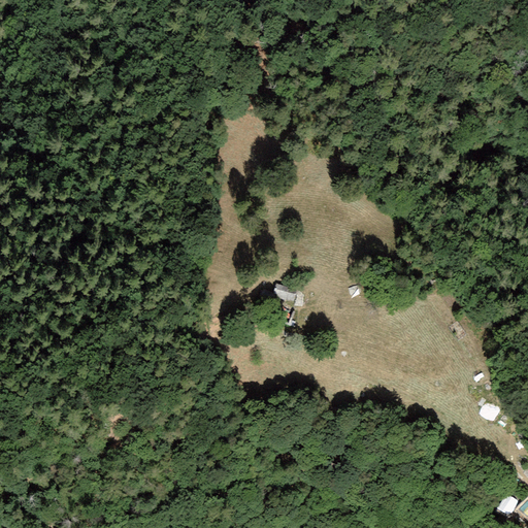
[(292,43),(275,42),(274,55),(291,55),(292,43)]
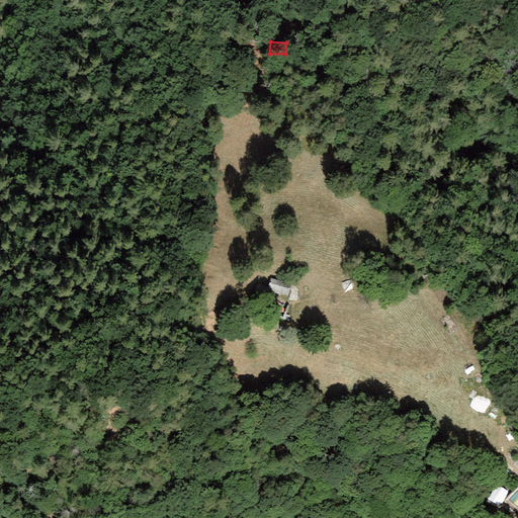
[(291,284),(271,278),(267,290),(287,296),(291,284)]
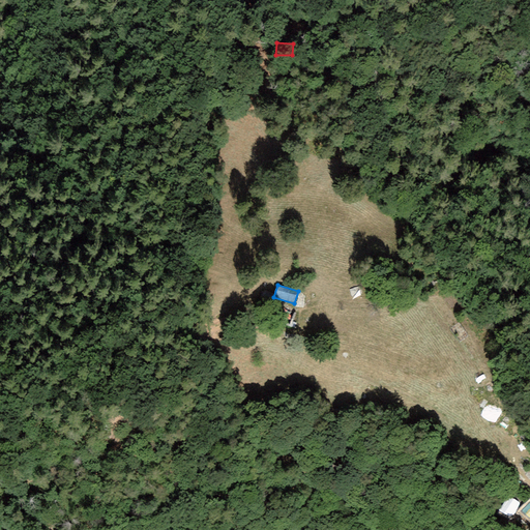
[(291,326),(295,314),(280,308),(275,320),(291,326)]
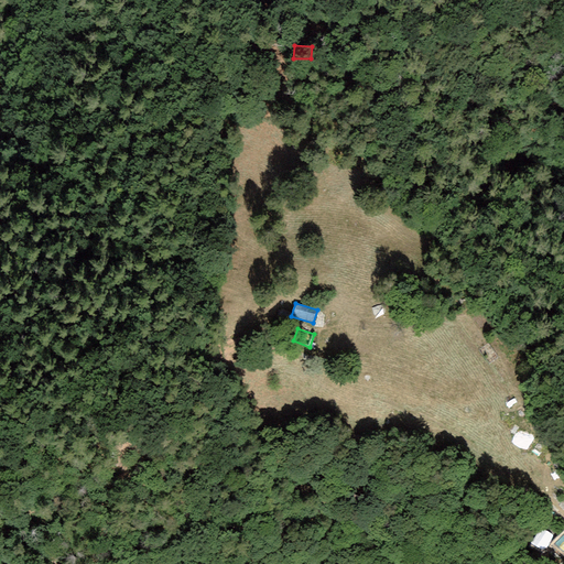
[(544,551),(553,535),(540,529),(531,544),(544,551)]
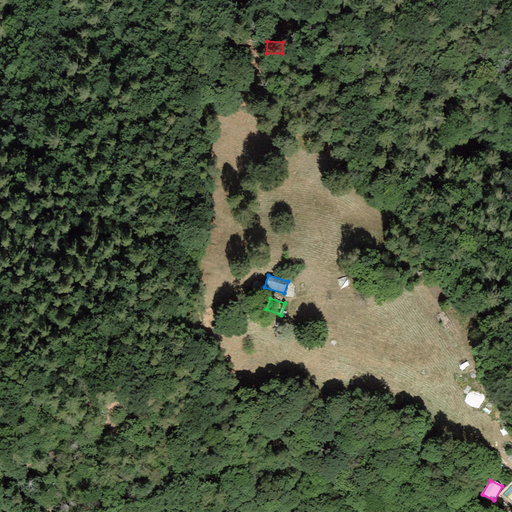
[(511,483),(511,484),(503,494),(511,500),(511,483)]
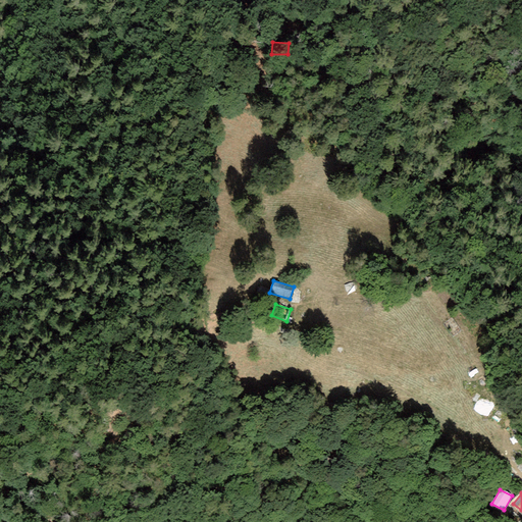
[(510,520),(512,521),(521,521),(521,513),(518,510),(510,520)]
